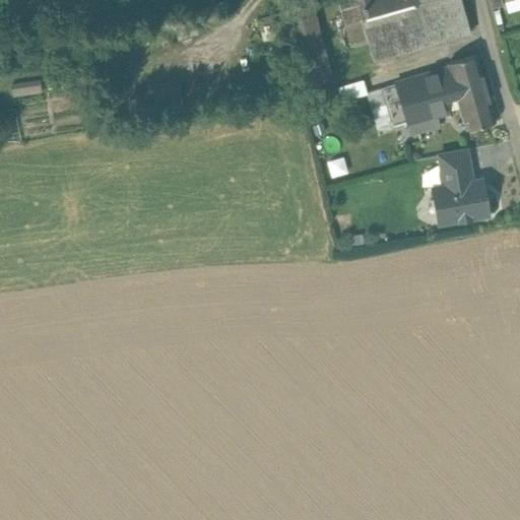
[(459,0),(337,0),(344,23),(362,19),(374,61),(469,34),(459,0)]
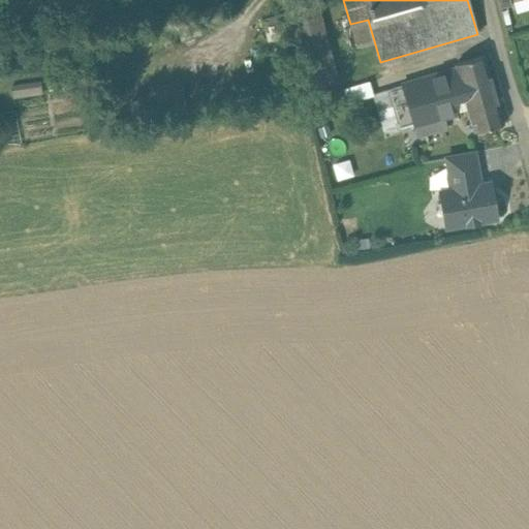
[(509,0),(497,0),(500,9),(511,6),(509,0)]
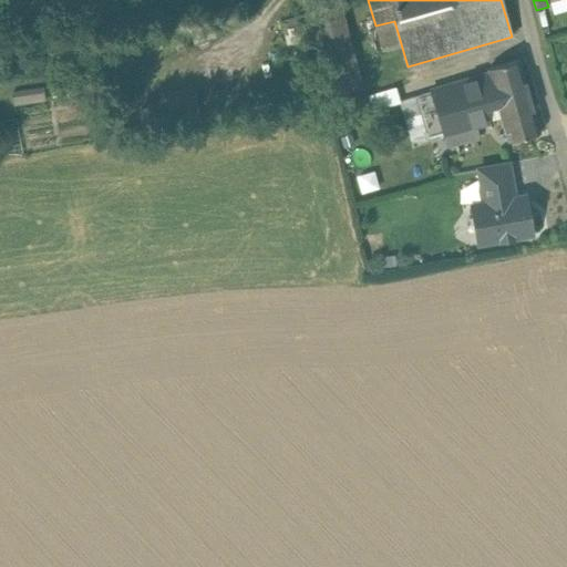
[(337,1),(310,9),(334,95),(361,89),(337,1)]
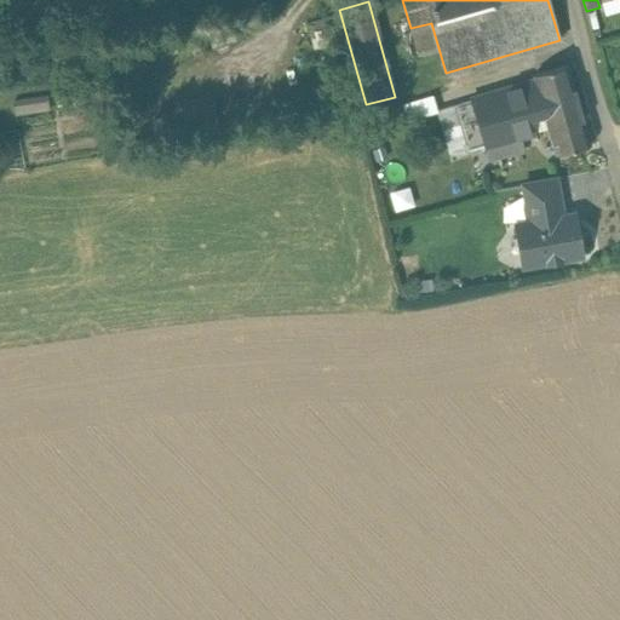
[(481,126),(575,97),(567,67),(533,76),(534,82),(472,101),(481,126)]
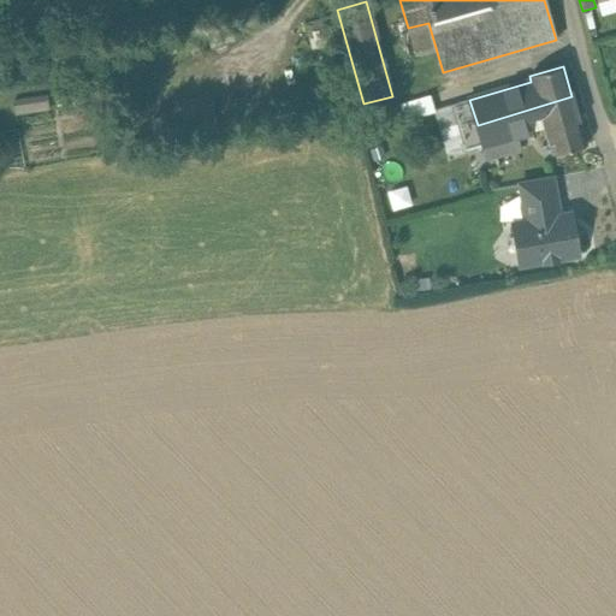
[(572,96),(478,125),(484,146),(483,146),(486,159),(520,149),(516,136),(531,131),(531,130),(544,128),(551,154),(586,144),(572,96)]
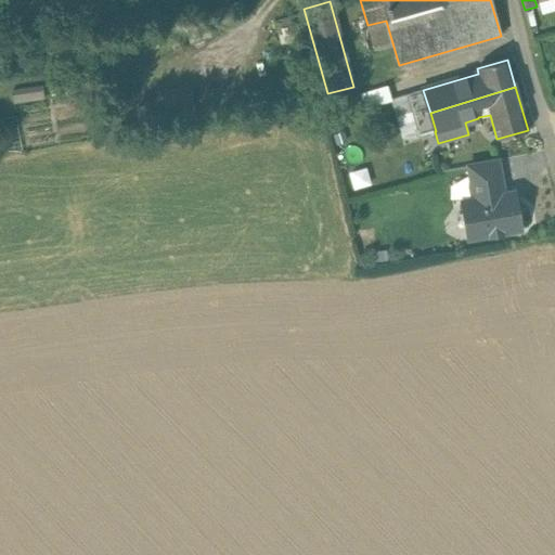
[(374,101),(389,101),(389,88),(374,88),(374,101)]
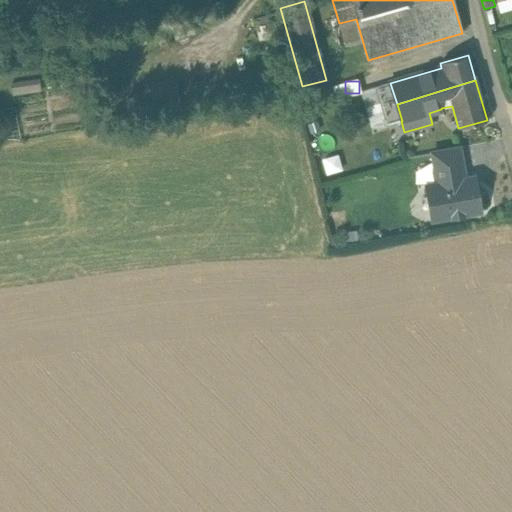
[(390,83),(376,87),(387,125),(401,121),(402,121),(397,104),(390,83)]
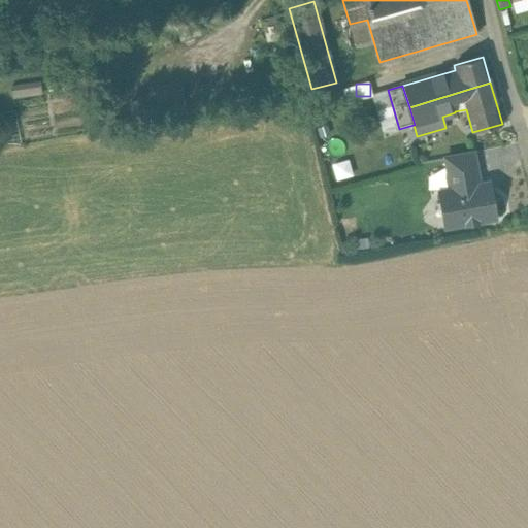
[(388,90),(372,94),(384,133),(399,129),(388,90)]
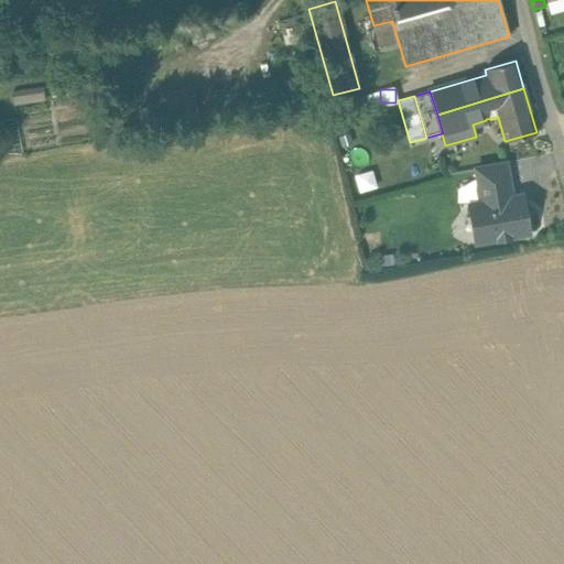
[(506,163),(475,169),(479,193),(510,187),(506,163)]
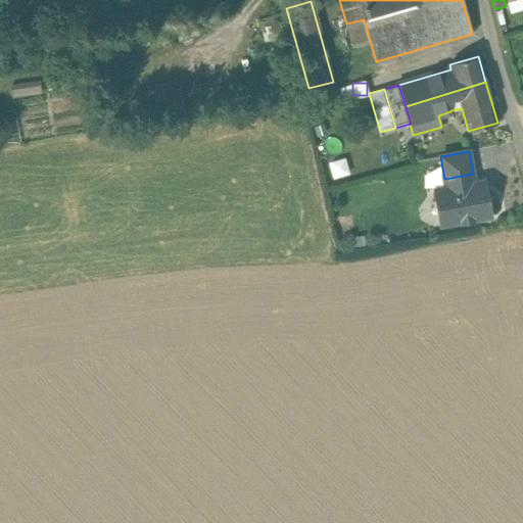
[(473,174),(444,179),(446,188),(435,190),(437,202),(433,208),(438,212),(440,224),(461,221),(462,223),(474,221),(473,219),(490,216),(484,181),(474,183),(473,174)]
